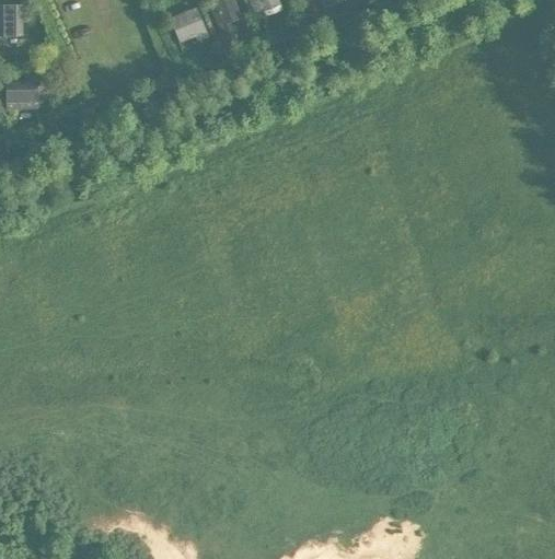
[(235,0),(226,0),(211,4),(218,30),(220,28),(223,42),(235,36),(230,22),(242,19),(235,0)]
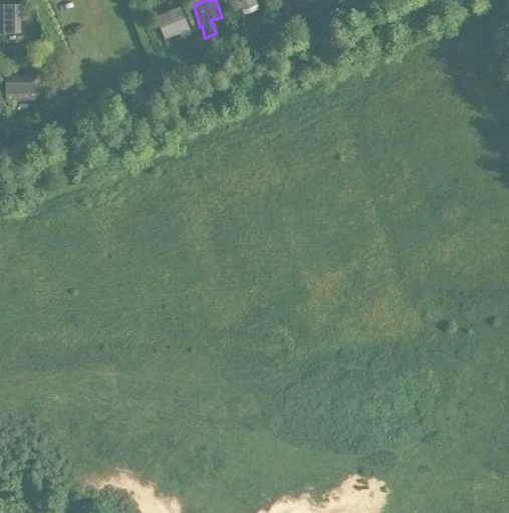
[(256,0),(230,0),(235,13),(258,4),(256,0)]
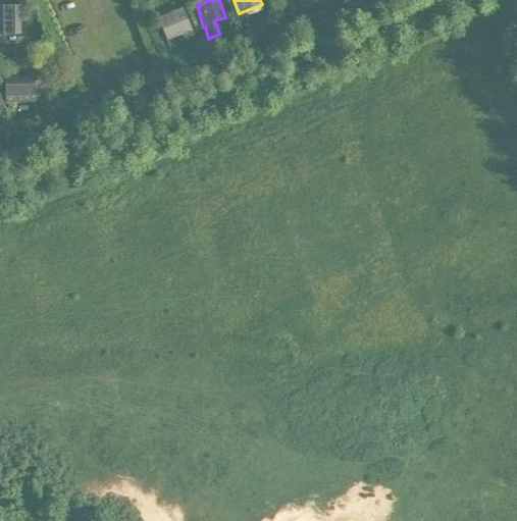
[(0,34),(21,34),(21,3),(0,3),(0,34)]
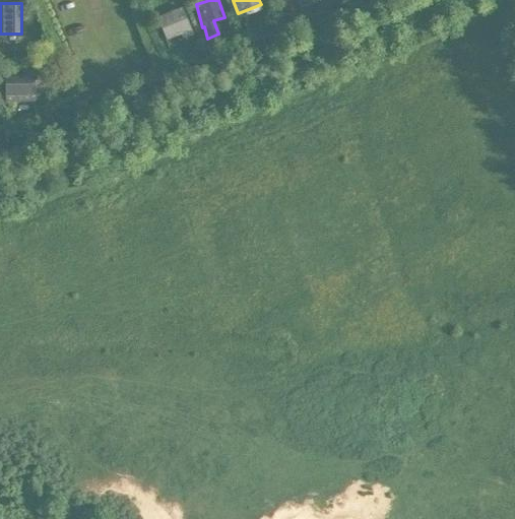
[(185,38),(194,34),(182,7),(161,16),(169,39),(183,34),(185,38)]
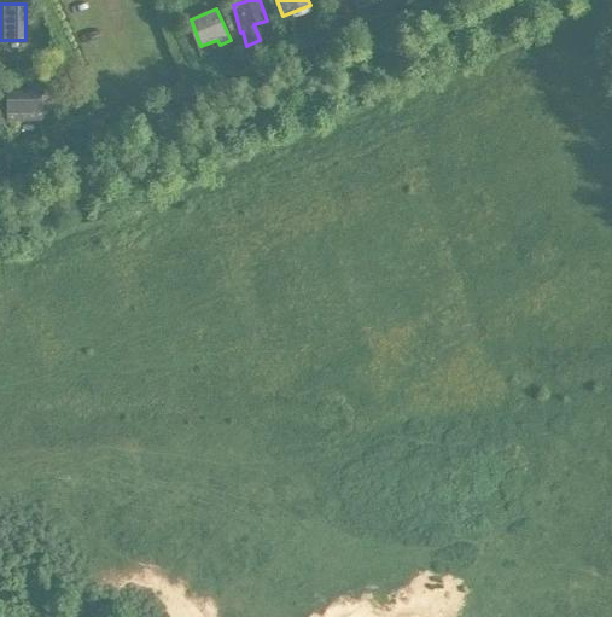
[(42,120),(41,81),(29,81),(29,89),(7,89),(7,121),(42,120)]
